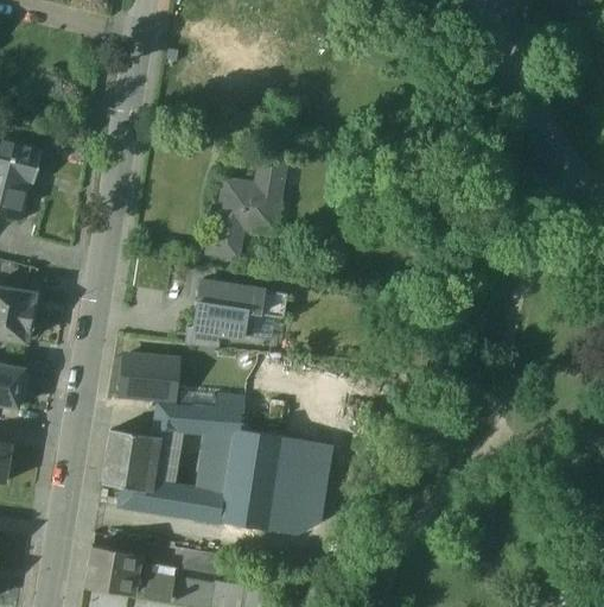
[(0,141),(0,217),(21,223),(31,185),(36,187),(44,153),(33,151),(33,149),(0,140),(0,141)]
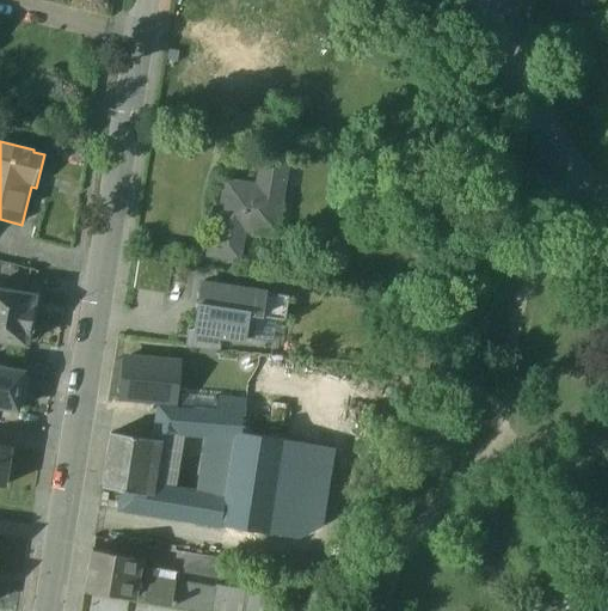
[(259,188),(227,183),(217,243),(212,242),(209,257),(240,262),(245,231),(277,237),(290,159),(264,156),(259,188)]
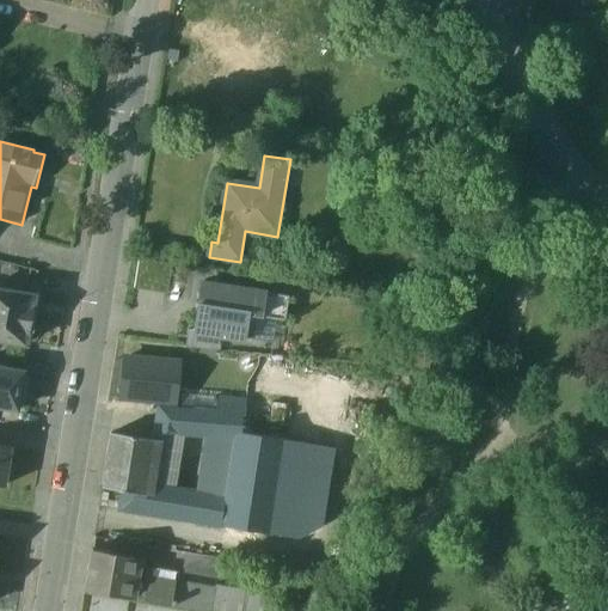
[(288,298),(204,285),(197,333),(222,336),(223,336),(246,340),(250,315),(286,319),(288,298)]
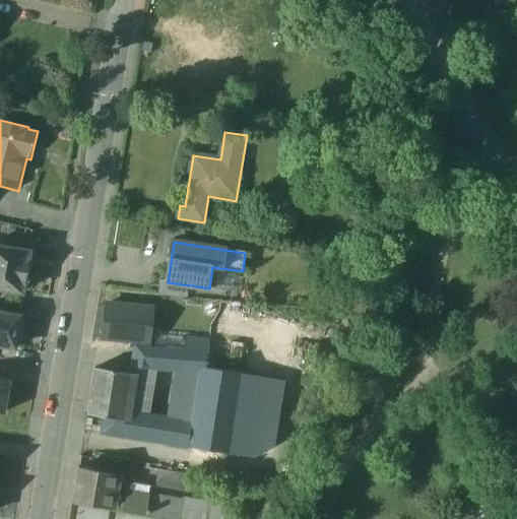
[(0,247),(0,288),(23,293),(25,280),(27,280),(30,265),(28,265),(30,253),(0,247)]
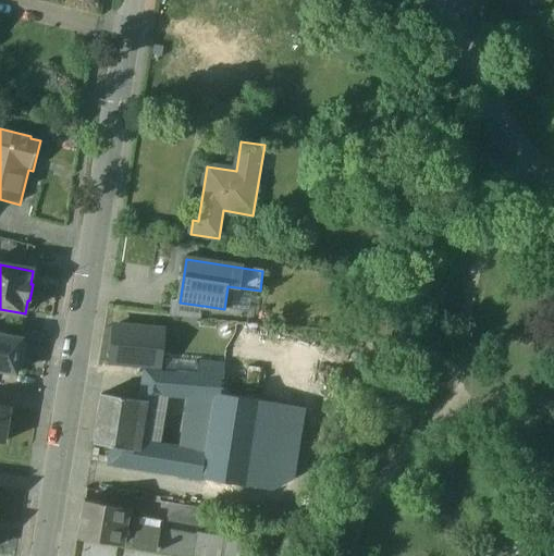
[(180,303),(173,301),(172,318),(200,321),(202,306),(180,303)]
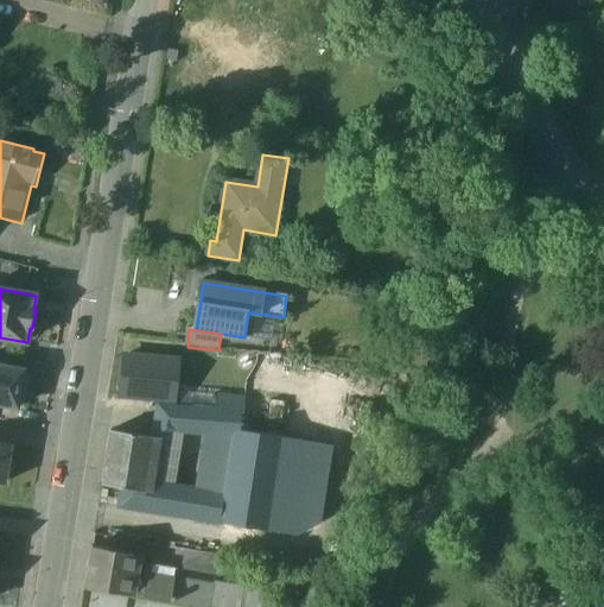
[(122,396),(177,402),(180,364),(126,358),(122,396)]
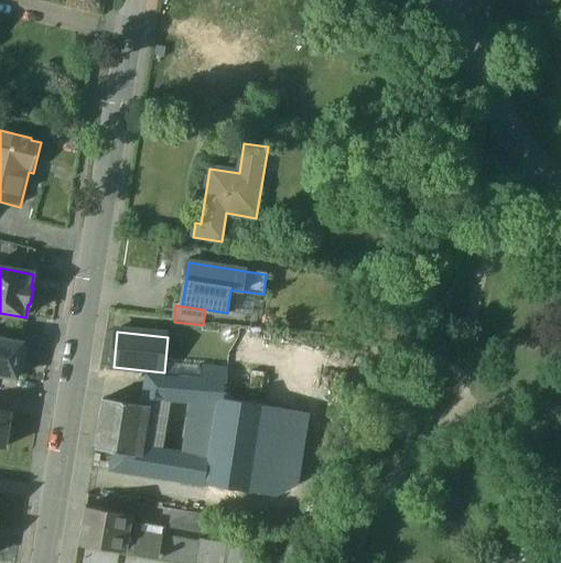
[(24,344),(0,339),(0,376),(18,379),(20,365),(24,366),(28,348),(23,348),(24,344)]
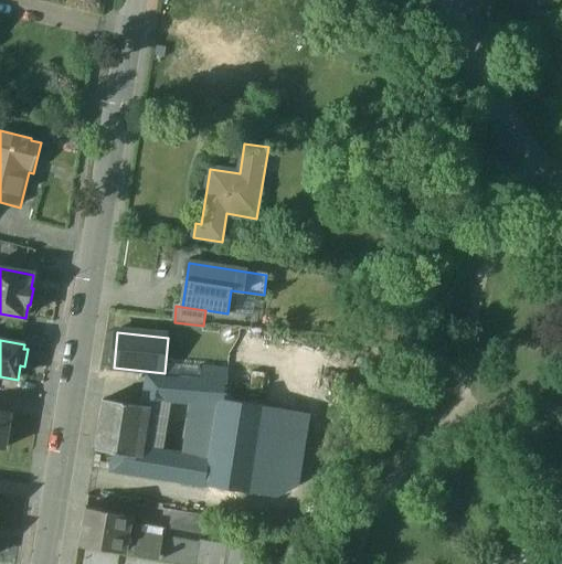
[(203,370),(201,382),(226,383),(228,372),(203,370)]
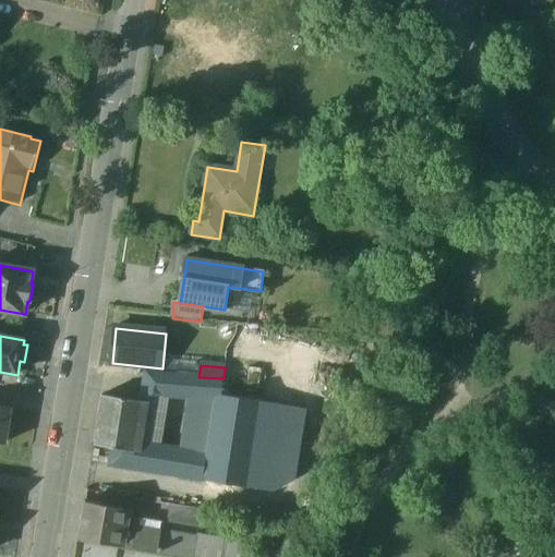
[(163,374),(144,372),(143,385),(144,385),(144,384),(161,390),(164,394),(194,397),(196,394),(197,387),(198,377),(163,374)]
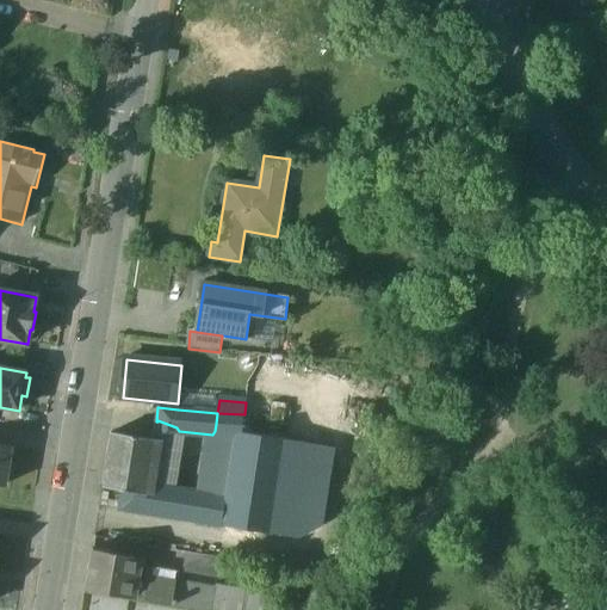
[(245,414),(217,413),(216,424),(242,426),(245,414)]
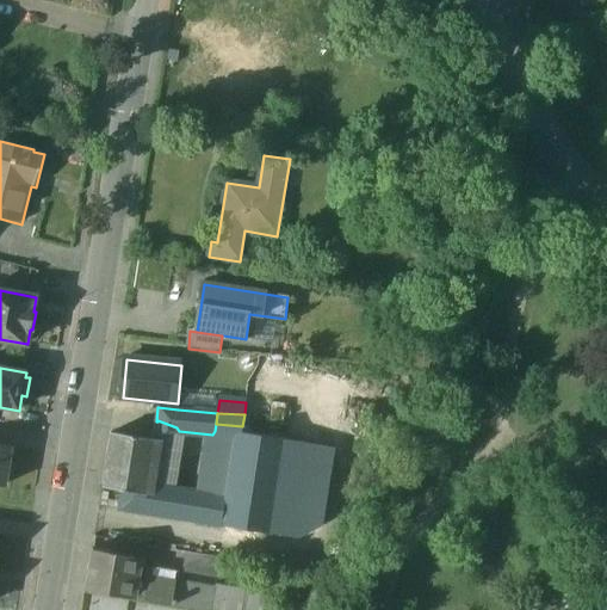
[(241,433),(239,432),(229,495),(224,527),(267,534),(283,441),(241,433)]
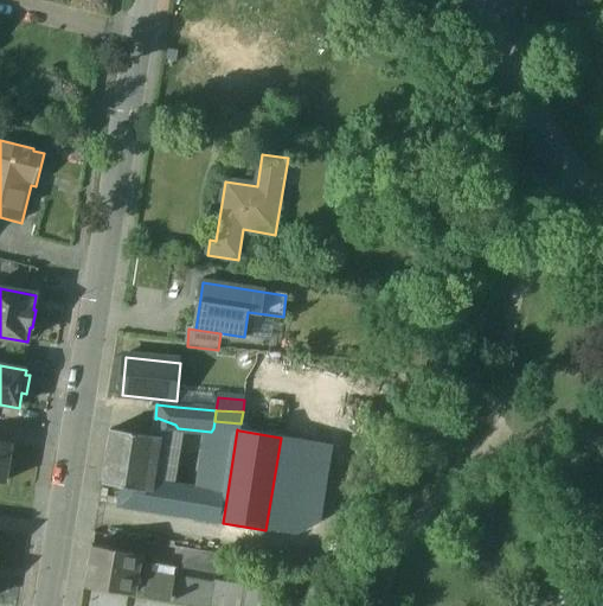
[(155,437),(111,431),(103,484),(124,486),(147,490),(148,480),(155,437)]
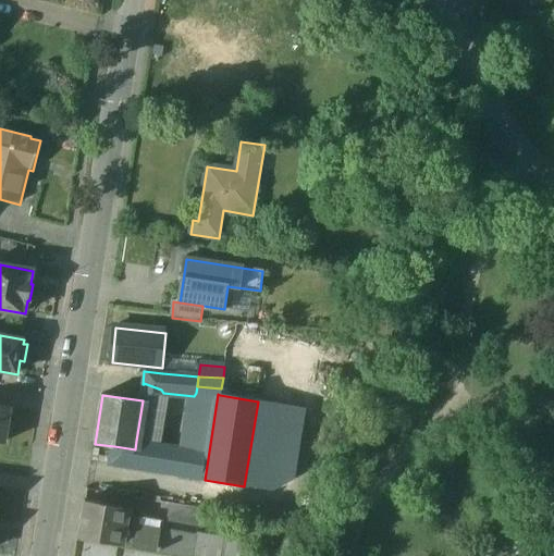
[(258,402),(244,486),(267,490),(273,449),(286,452),(293,409),(258,402)]
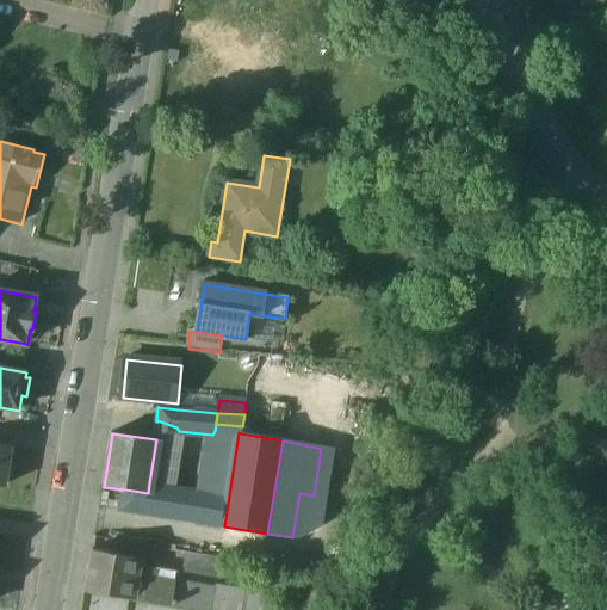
[(13,447),(0,444),(0,486),(6,487),(13,447)]
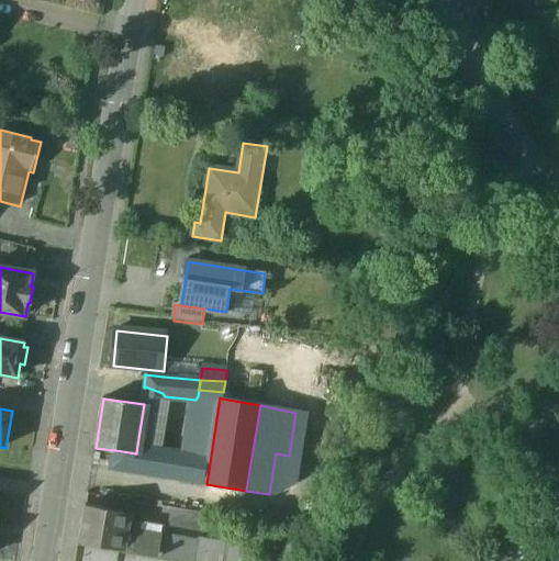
[(211,456),(137,445),(136,453),(115,450),(112,469),(207,484),(211,456)]
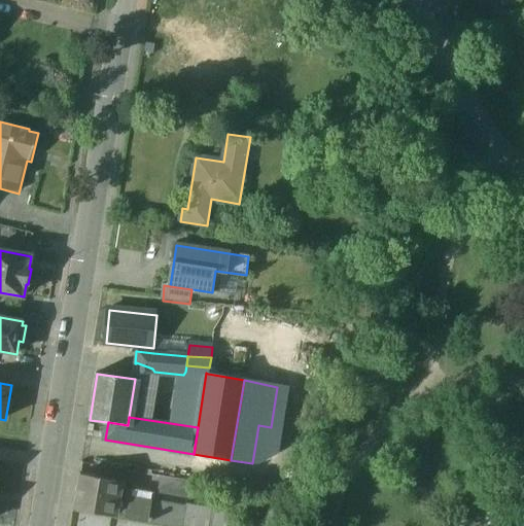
[(119,483),(81,476),(75,509),(113,516),(116,498),(119,483)]
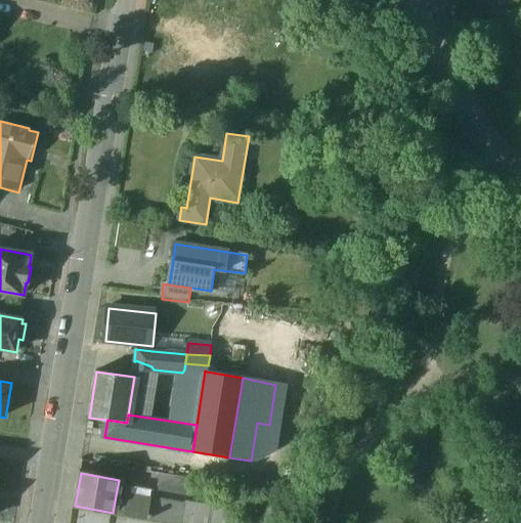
[(189,480),(162,475),(159,490),(187,494),(189,480)]
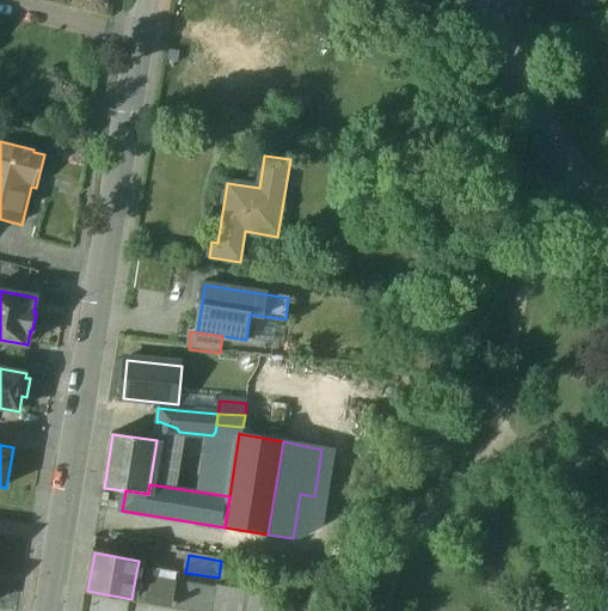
[(149,581),(135,579),(131,599),(146,602),(149,581)]
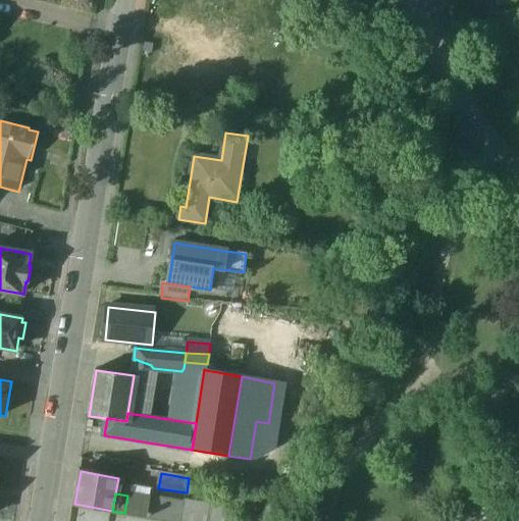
[(151,499),(127,495),(127,496),(124,513),(148,517),(151,499)]
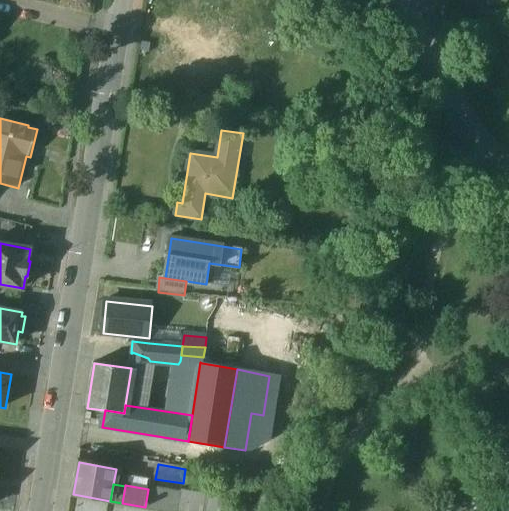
[(177,510),(180,496),(148,489),(145,507),(166,510),(177,510)]
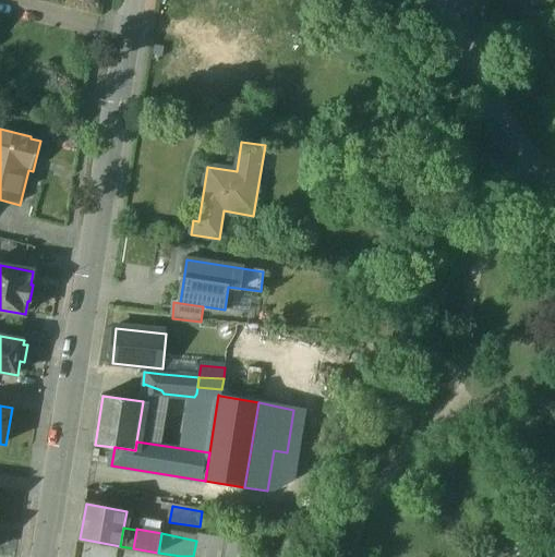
[(248,556),(251,545),(197,535),(196,541),(193,556),(248,556)]
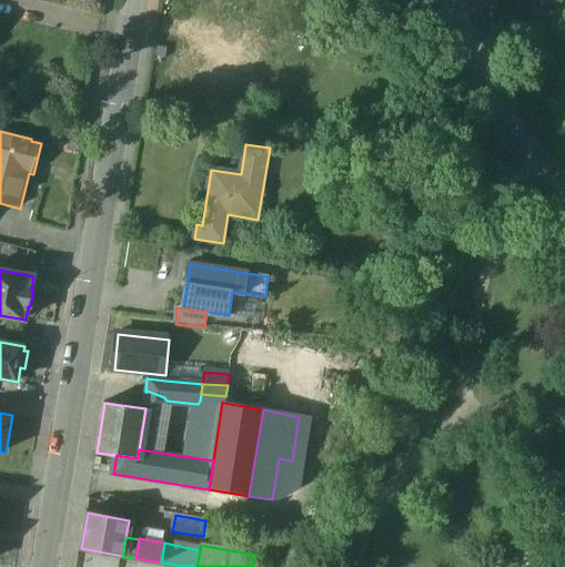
[(284,566),(272,564),(271,566),(306,566),(309,557),(292,554),(290,566),(284,566)]
